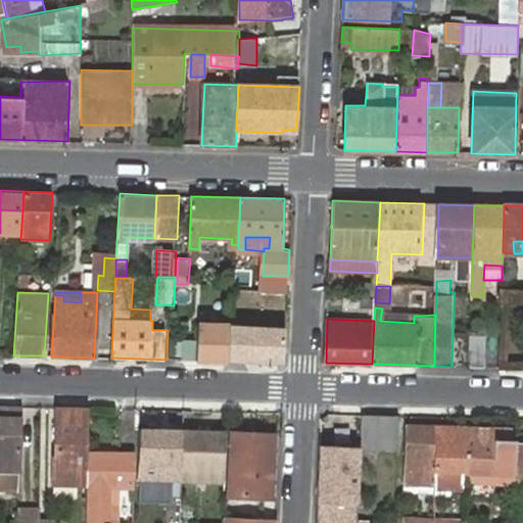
[(183,340),(183,360),(228,361),(281,363),(282,326),(229,325),(229,324),(197,323),(197,339),(183,340)]
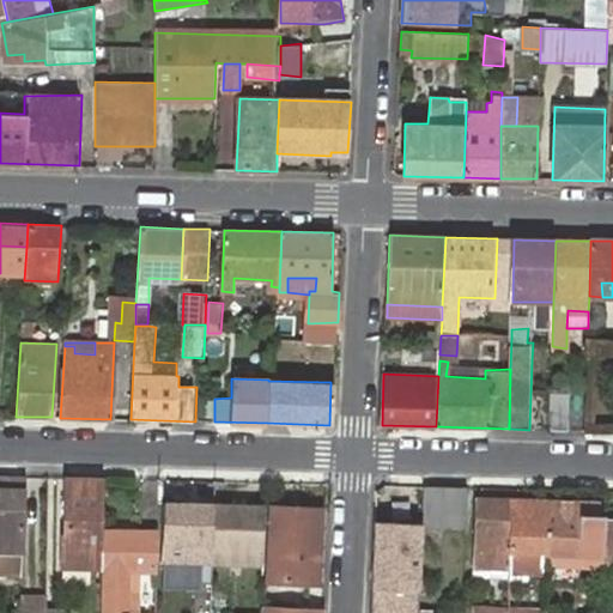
[(551,392),(550,430),(569,431),(571,392),(551,392)]
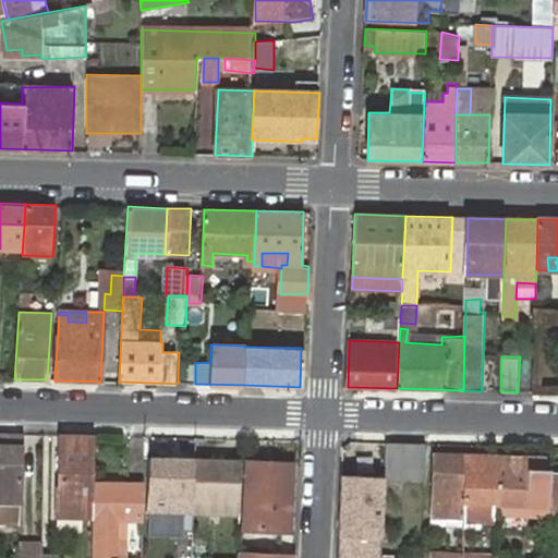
[(0,499),(21,500),(22,449),(14,449),(14,434),(0,433),(0,499)]
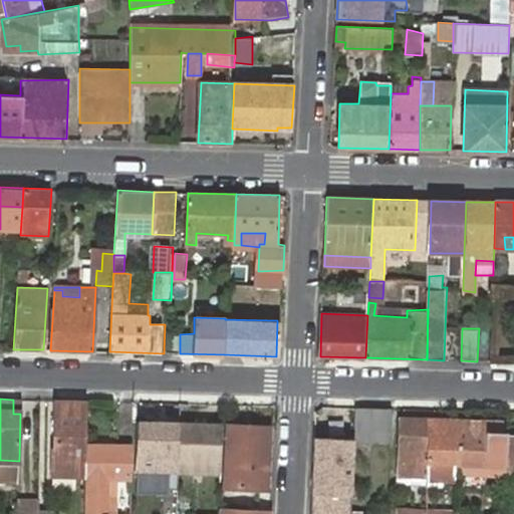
[(86,402),(53,401),(51,475),(83,477),(84,446),(86,402)]
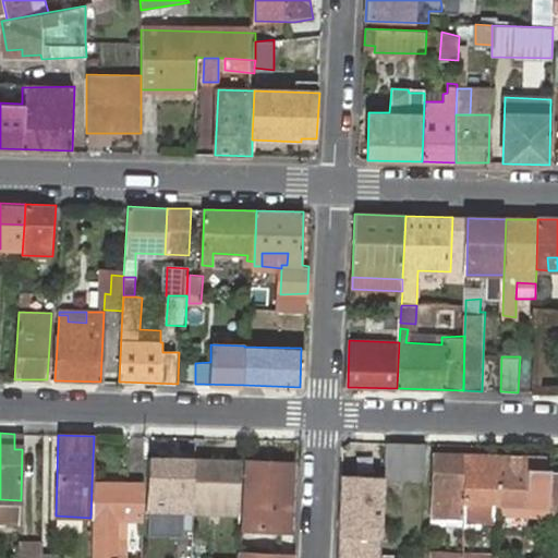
[(423,444),(385,443),(384,477),(422,477),(423,444)]
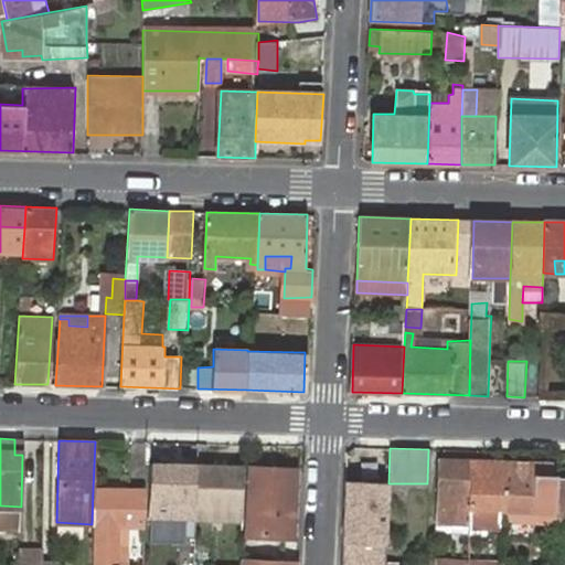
[(361,459),(360,518),(359,541),(383,540),(384,528),(385,516),(383,516),(384,459),(361,459)]
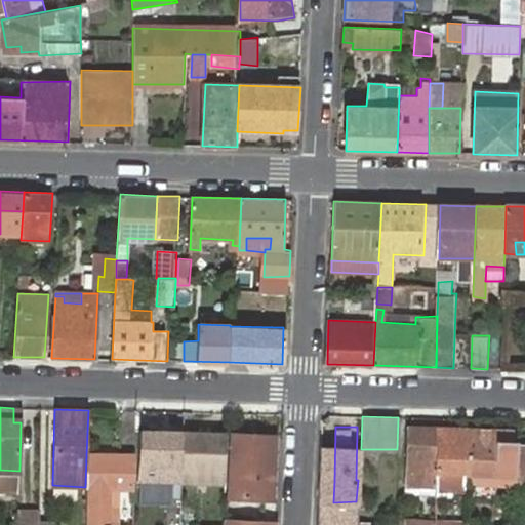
[(437,429),(406,428),(404,482),(435,483),(437,429)]
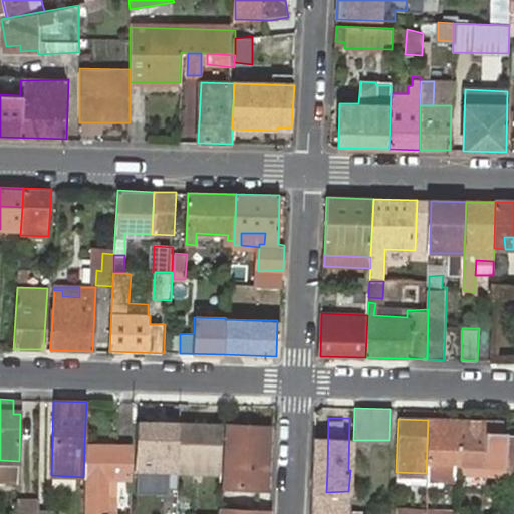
[(456,421),(428,420),(426,473),(427,478),(454,479),(455,471),(456,421)]
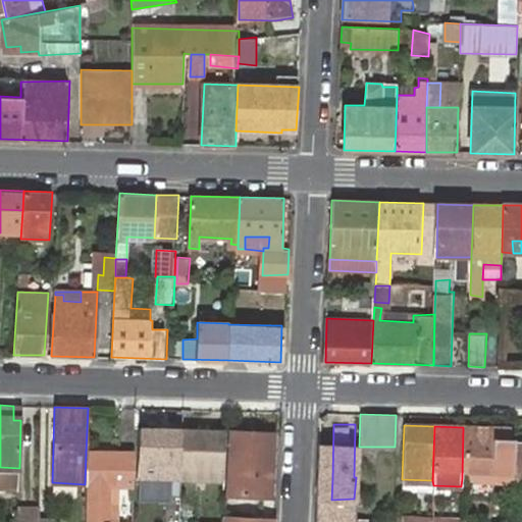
[(509,428),(463,427),(462,478),(512,480),(513,452),(514,441),(514,438),(509,438),(509,428)]
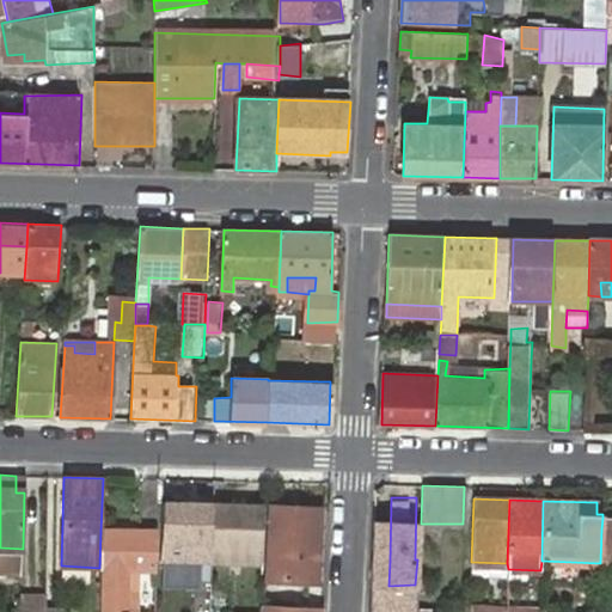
[(212,562),(214,506),(166,505),(165,560),(212,562)]
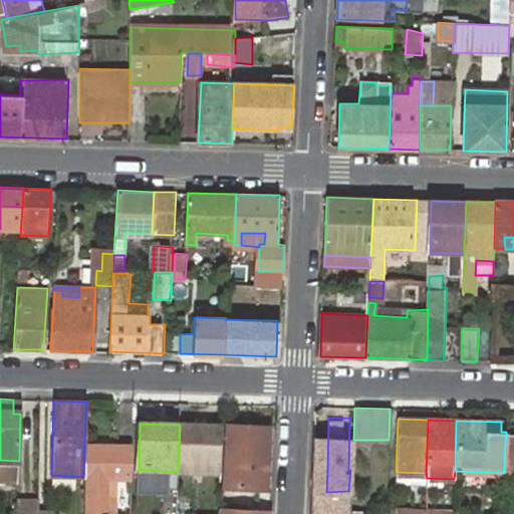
[(219,426),(180,425),(178,472),(217,472),(219,426)]
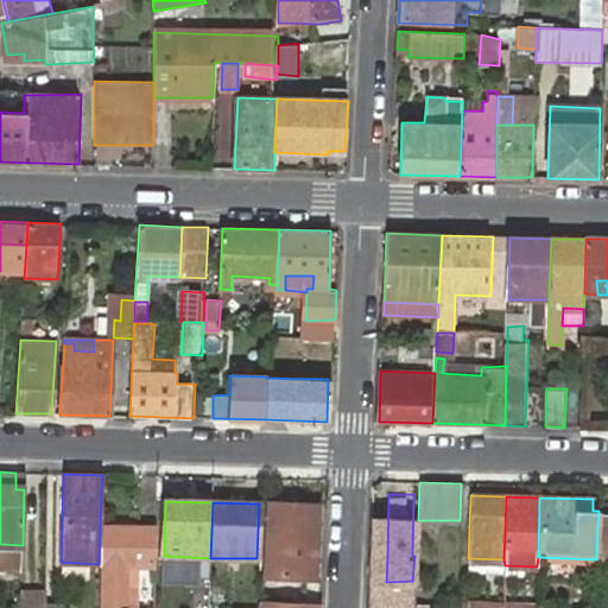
[(268,505),(265,564),(316,565),(318,506),(268,505)]
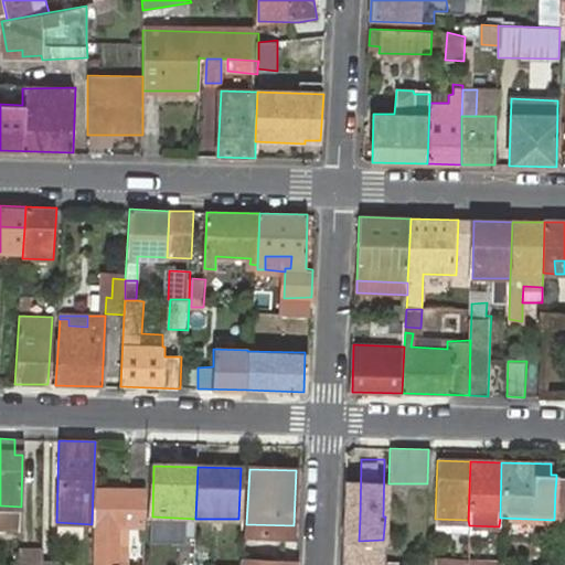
[(564,477),(556,478),(555,489),(554,520),(554,530),(556,530),(555,555),(564,555),(564,477)]
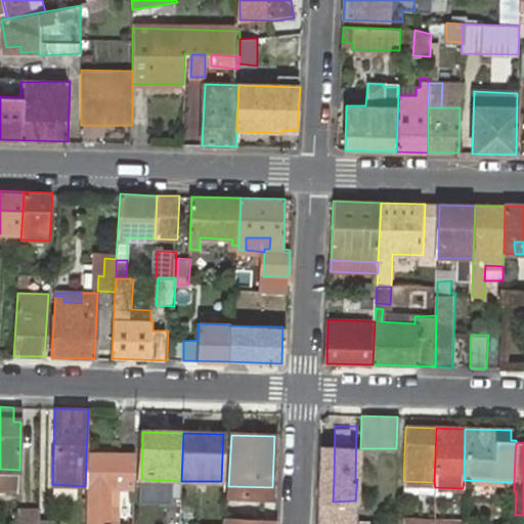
[(89,450),(86,523),(128,523),(129,523),(115,522),(116,487),(130,488),(132,452),(89,450)]
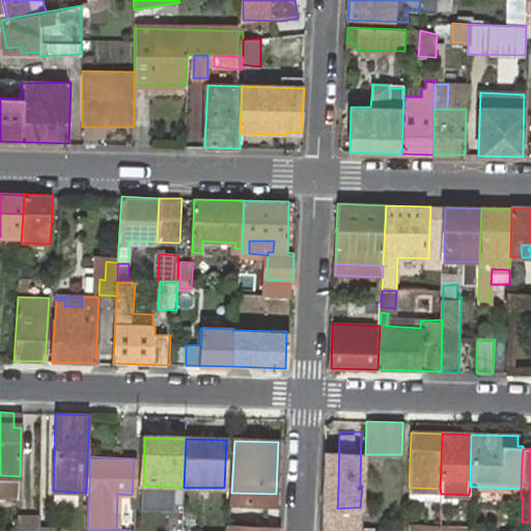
[(20,476),(0,475),(0,494),(20,495),(20,476)]
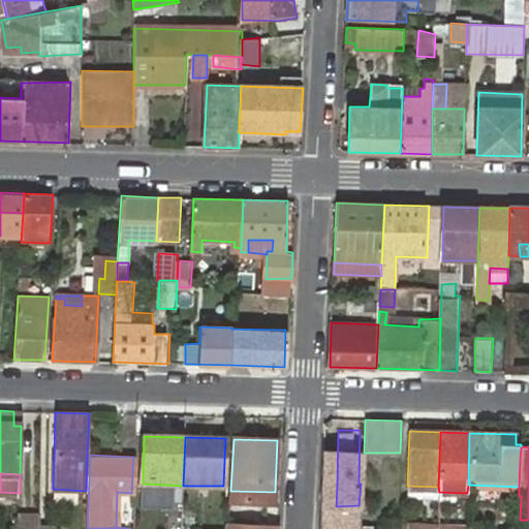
[(438,487),(407,486),(407,500),(438,501),(439,492),(438,487)]
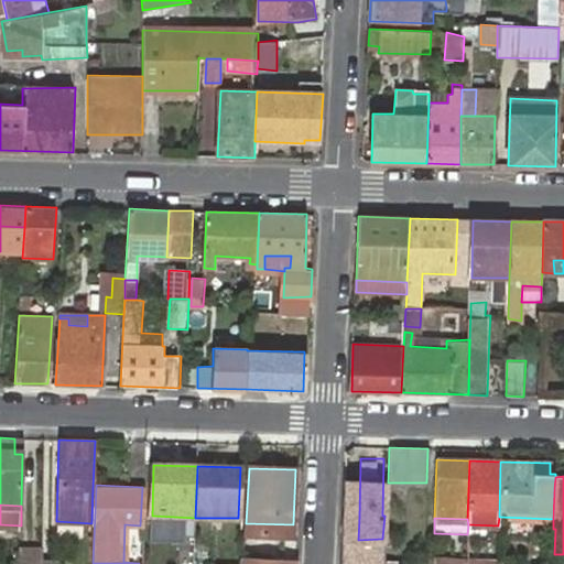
[(293,524),(246,523),(246,535),(292,537),(293,524)]
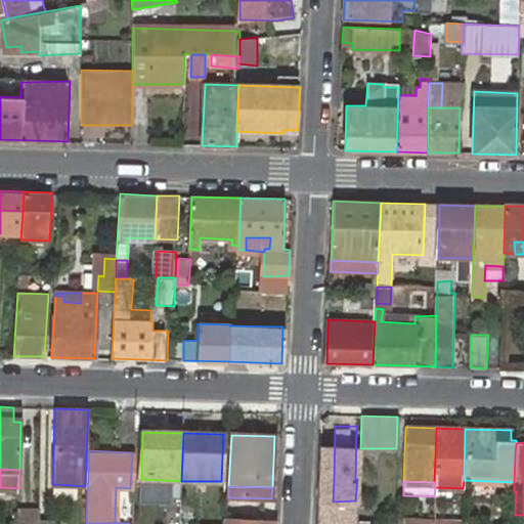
[(37,509),(15,508),(14,523),(36,523),(36,519),(37,509)]
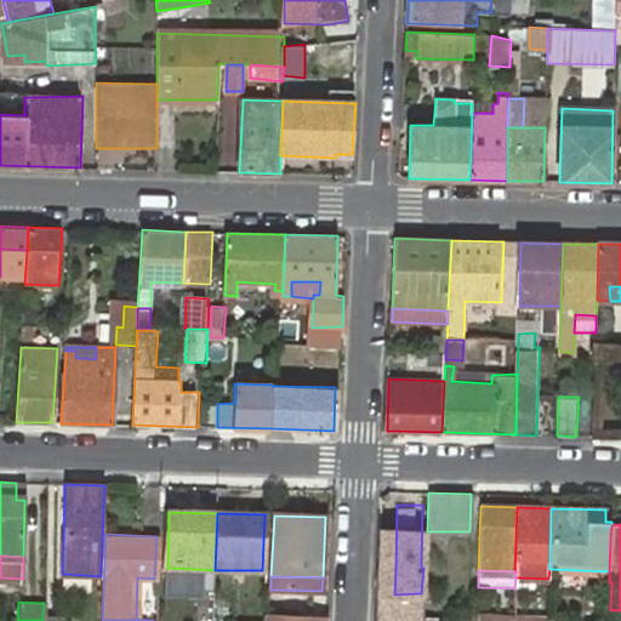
[(425,620),(426,613),(376,610),(375,620),(425,620)]
